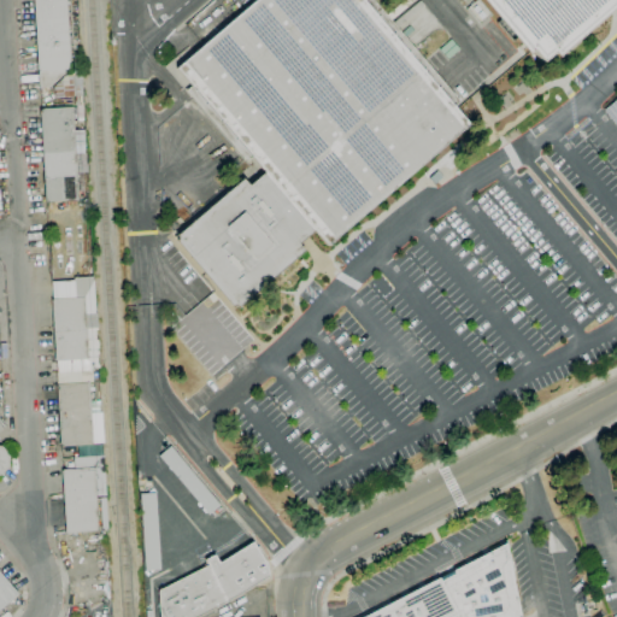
[(75,106),(75,97),(54,98),(53,87),(39,88),(39,70),(37,70),(33,0),(66,0),(70,58),(78,57),(80,71),(81,71),(83,105),(75,106)]
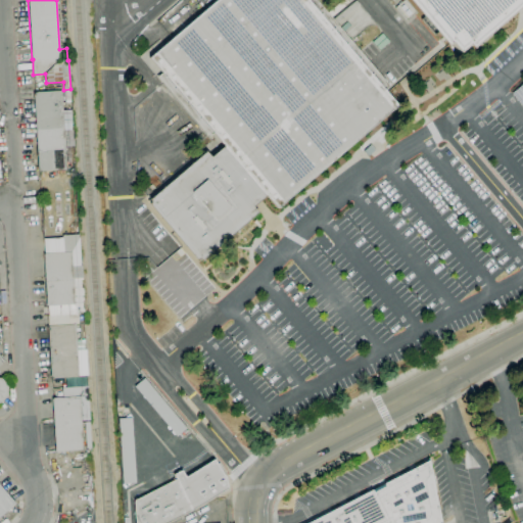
[(201,260),(199,258),(197,260),(149,204),(151,202),(149,199),(205,151),(210,157),(224,146),(214,133),(208,137),(157,77),(161,73),(149,57),(216,0),(316,0),(389,86),(384,90),(397,105),(277,208),(267,195),(253,206),(257,212),(201,260)]
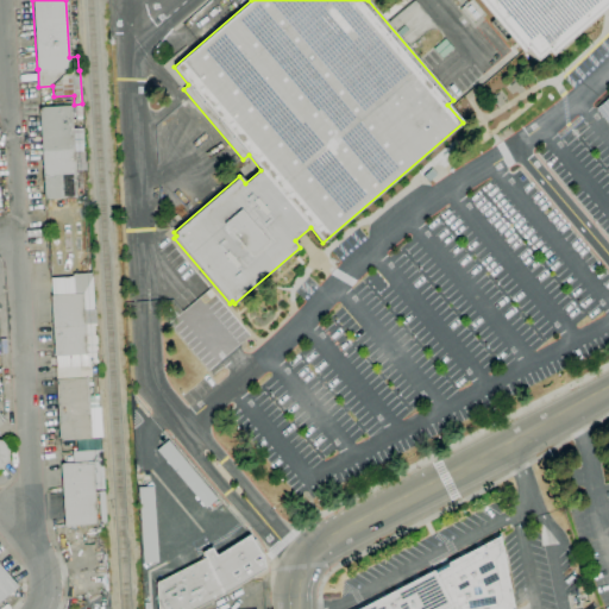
[(535,61),(526,49),(521,52),(476,0),(608,0),(608,2),(550,55),(546,51),(535,61)]
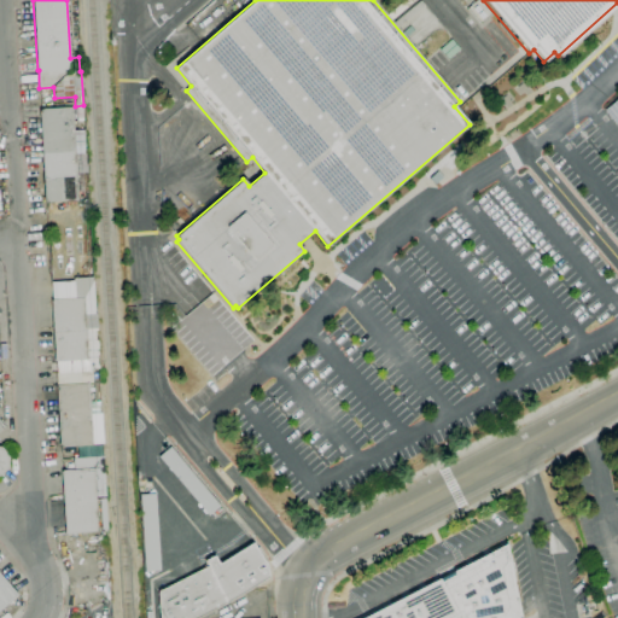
[(617,99),(605,111),(617,126),(617,99)]
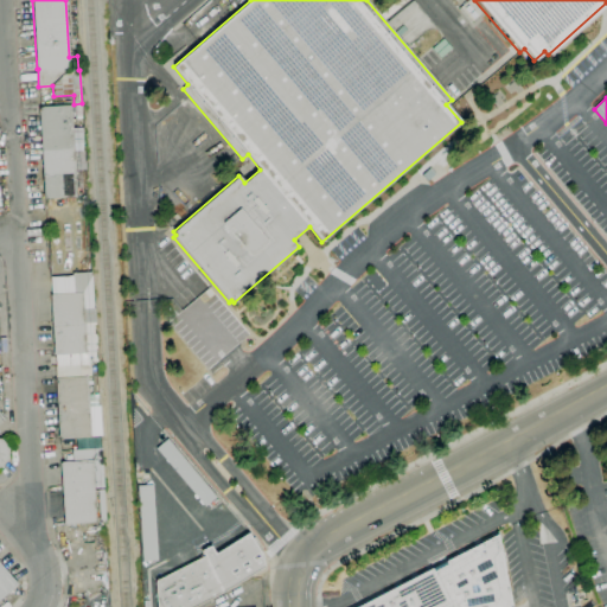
[(44,199),(39,107),(71,106),(74,152),(84,151),(84,161),(85,161),(85,170),(82,170),(83,193),(76,193),(77,197),(44,199)]
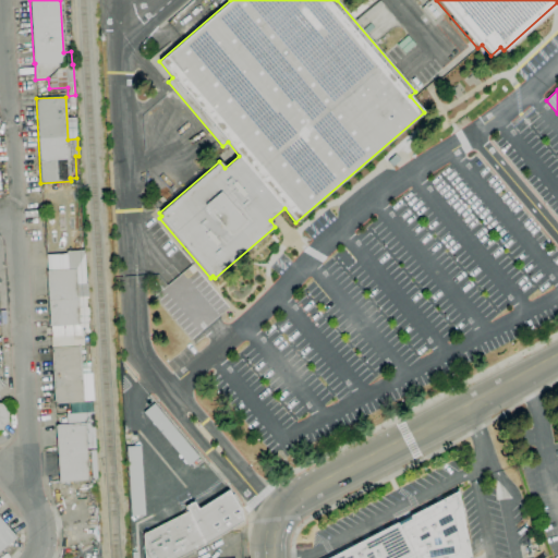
[(51,327),(51,326),(48,326),(46,271),(47,271),(47,255),(67,254),(67,251),(84,251),(84,254),(85,254),(86,283),(87,283),(88,296),(87,296),(88,324),(79,324),(80,326),(51,327)]
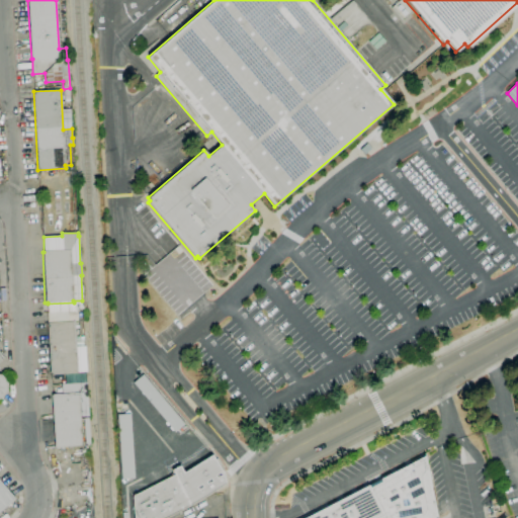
[(51,374),(48,324),(49,324),(49,323),(75,321),(76,337),(83,337),(84,346),(76,346),(76,347),(85,347),(87,371),(78,372),(51,374)]
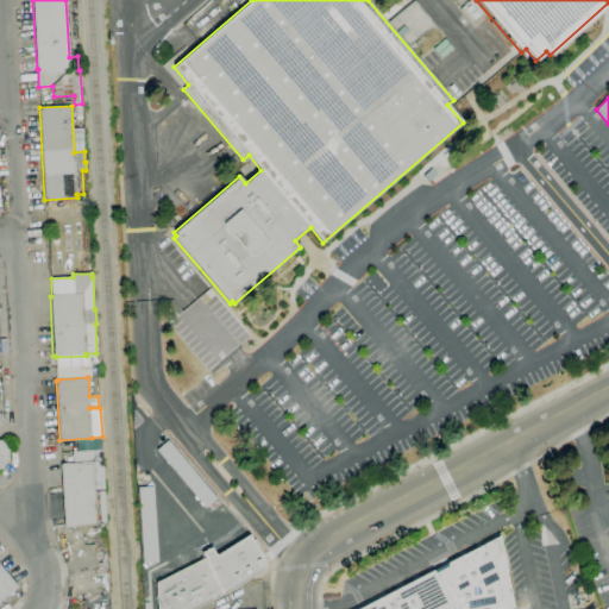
[(0,469),(0,439),(1,440),(10,450),(8,462),(0,469)]
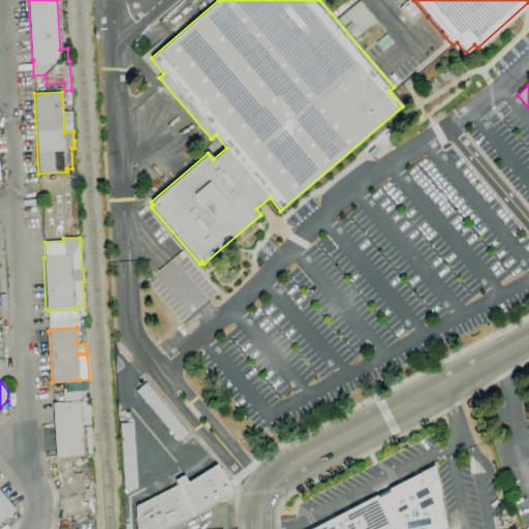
[(86,381),(65,382),(66,392),(87,391),(86,381)]
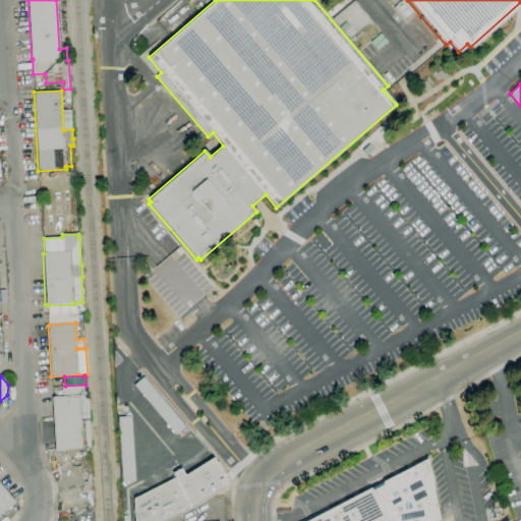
[(176,435),(133,385),(143,377),(186,426),(176,435)]
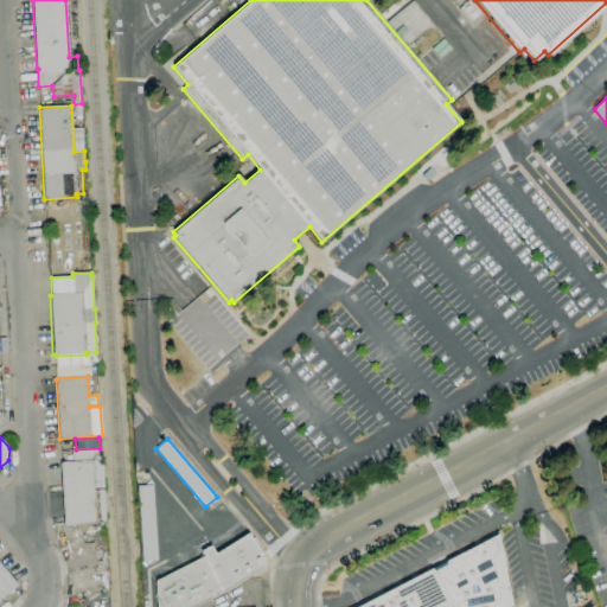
[(64,525),(61,462),(62,462),(93,460),(96,523),(64,525)]
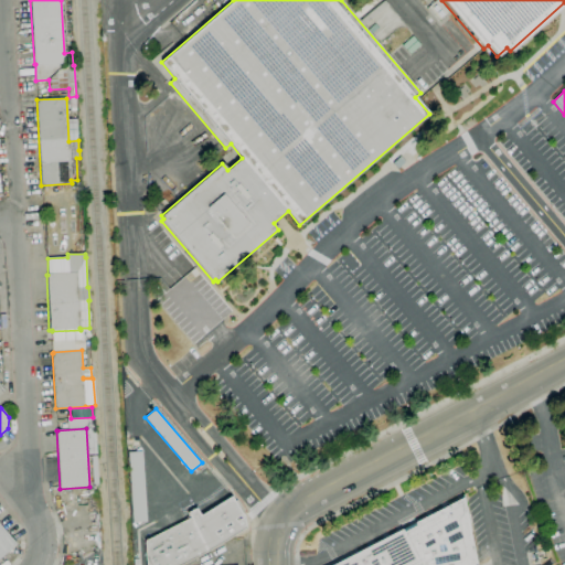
[(132,523),(128,452),(142,451),(147,522),(132,523)]
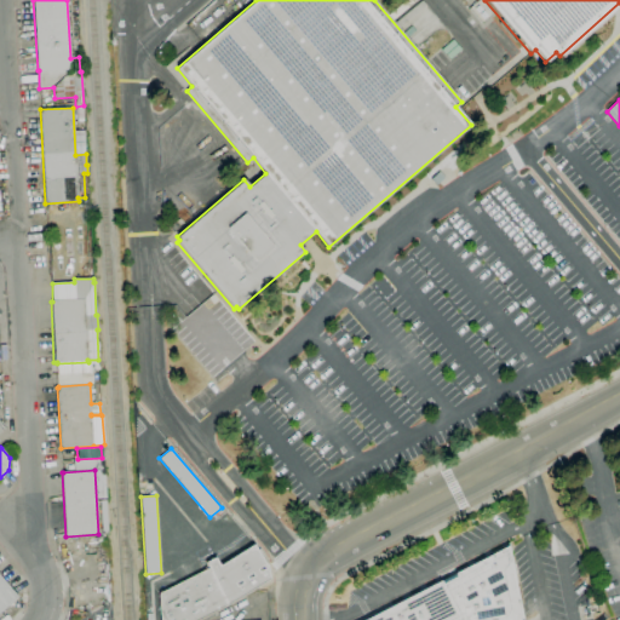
[(197,619),(160,619),(159,593),(208,568),(206,563),(214,557),(220,566),(254,545),(268,567),(270,579),(227,606),(197,619)]
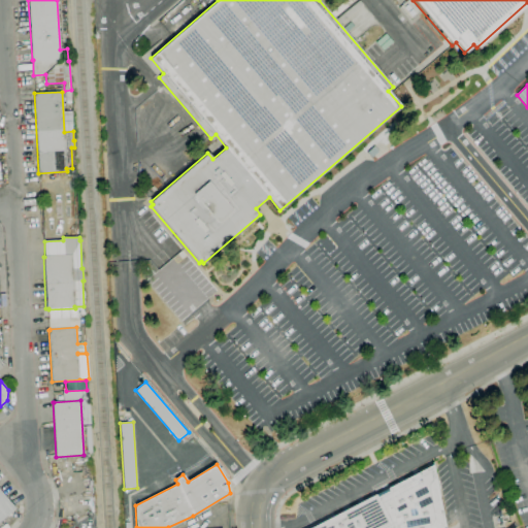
[(310,527),(375,495),(376,498),(389,491),(388,489),(432,465),(444,527),(442,527),(310,527)]
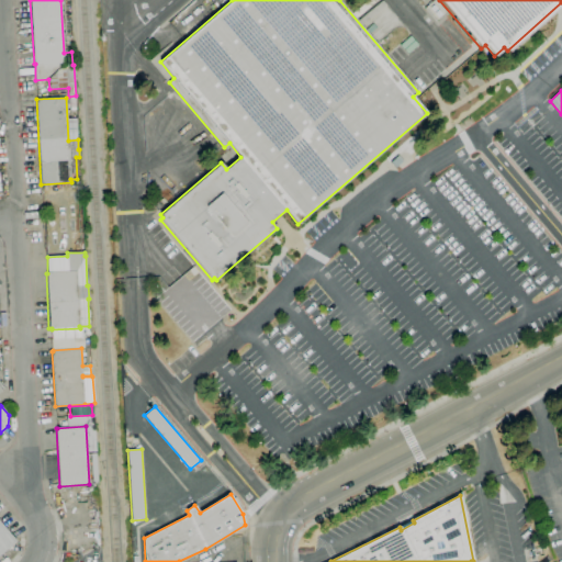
[(0,561),(0,521),(18,542),(2,557),(3,559),(0,561)]
